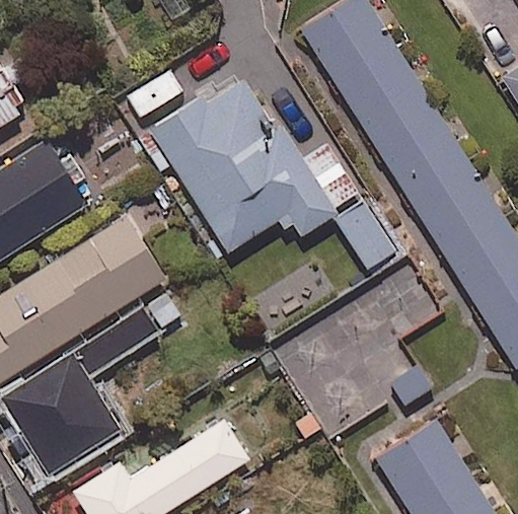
[(517,241),(364,0),(350,0),(301,30),(516,368),(517,367),(517,241)]
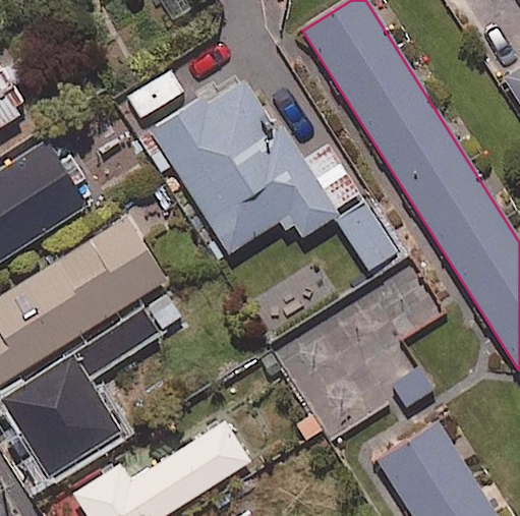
[(519,68),(503,79),(519,105),(519,68)]
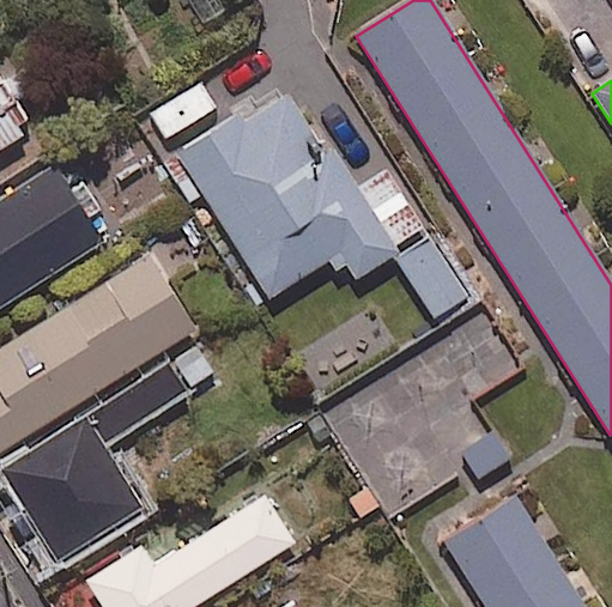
[(0,147),(30,129),(0,83),(0,147)]
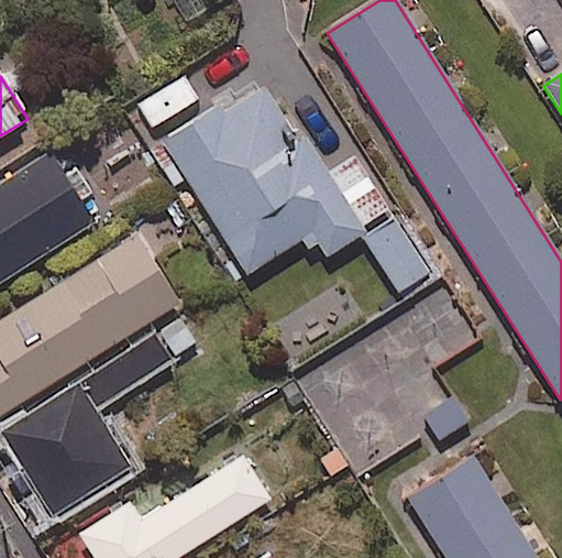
[(326,174),(261,77),(161,143),(246,273),(309,232),(326,256),(360,233),(399,293),(430,272),(353,155),(326,174)]
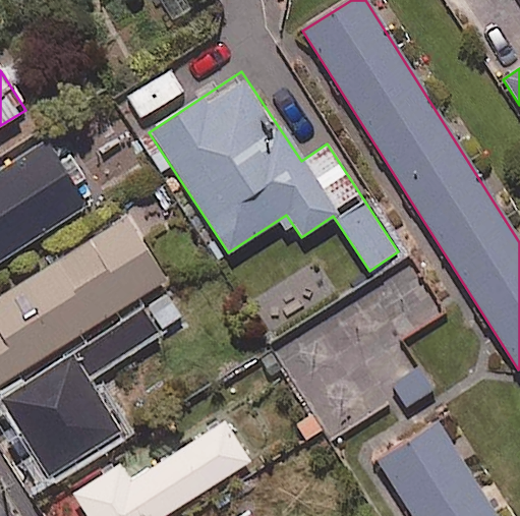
[(181,94),(169,73),(126,99),(138,119),(181,94)]
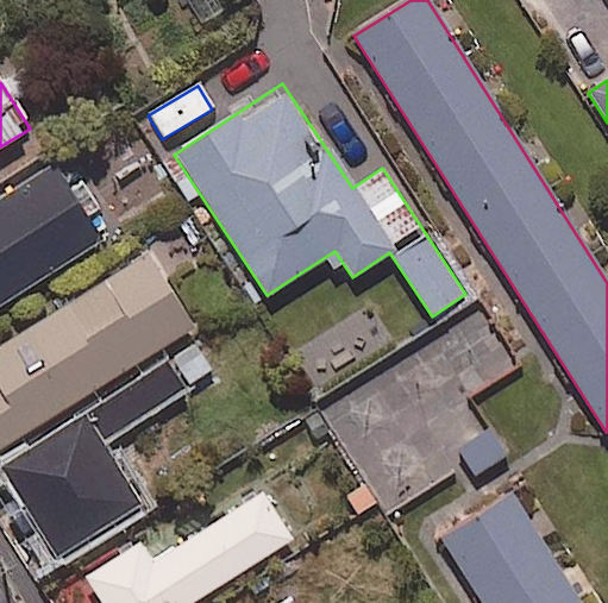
[(0,302),(108,231),(60,157),(0,195),(0,302)]
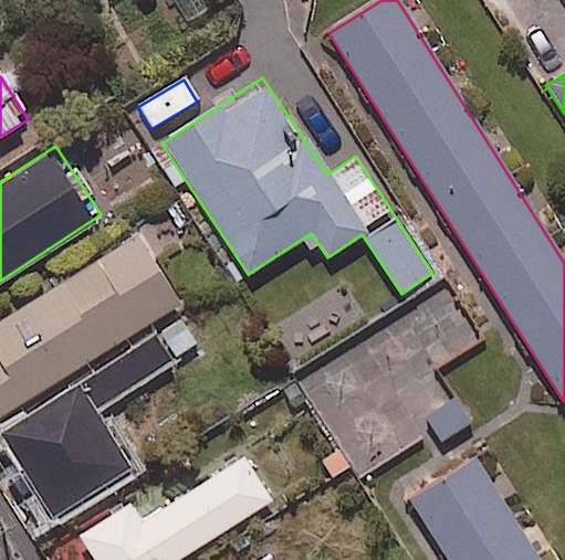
[(197,345),(181,320),(174,308),(178,305),(134,236),(0,323),(0,439),(51,517),(129,466),(94,411),(197,345)]
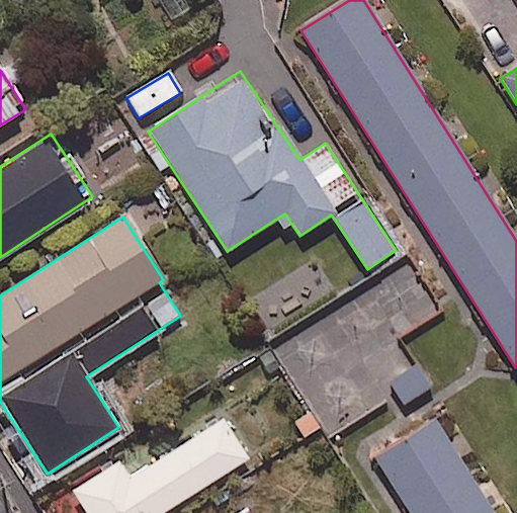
[(442,312),(418,273),(287,355),(337,435),(392,401),(397,409),(429,389),(399,339),(442,312)]
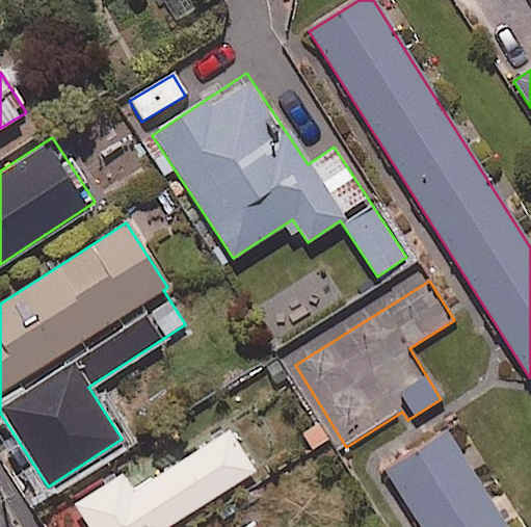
[(165,526),(254,471),(228,429),(130,493),(118,474),(72,504),(86,526),(165,526)]
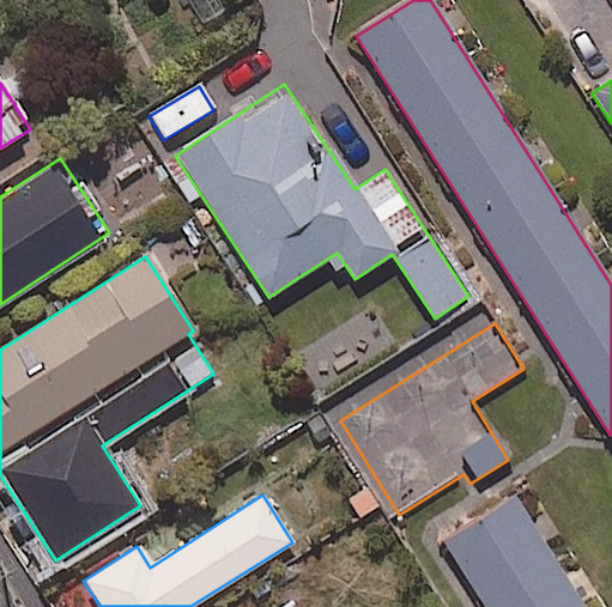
[(583,606),(513,497),(443,541),(484,606),(583,606)]
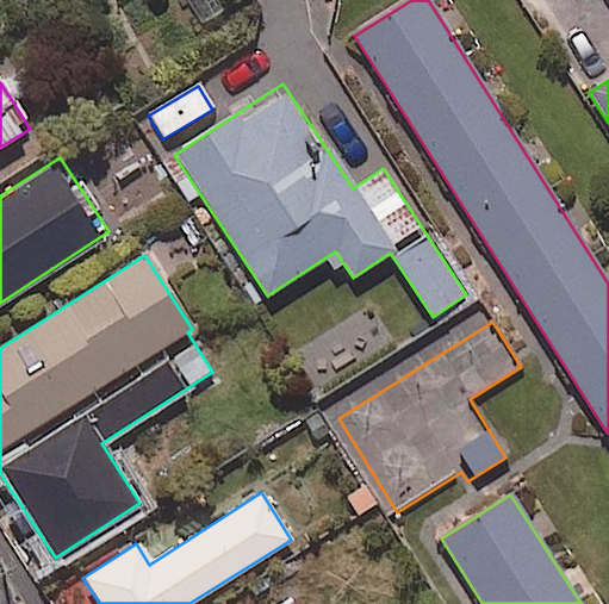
[(292,603),(284,591),(263,603),(292,603)]
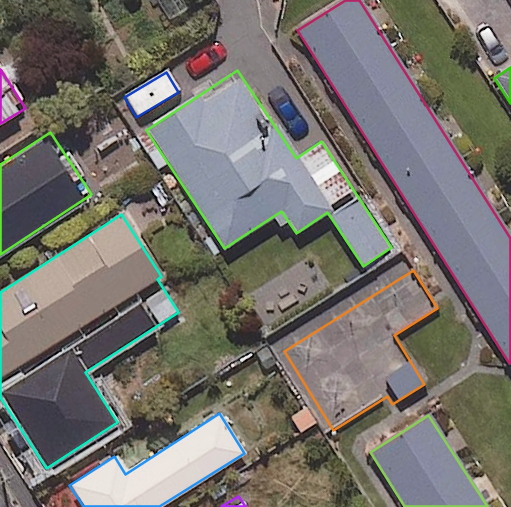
All buildings are outlined.
